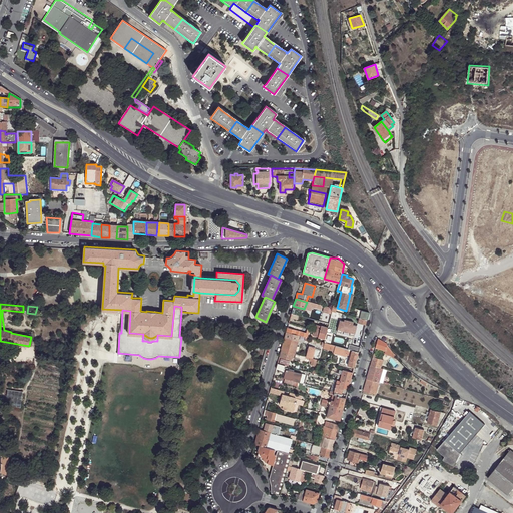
[(358,323),(367,325),(369,316),(361,314),(358,323)]
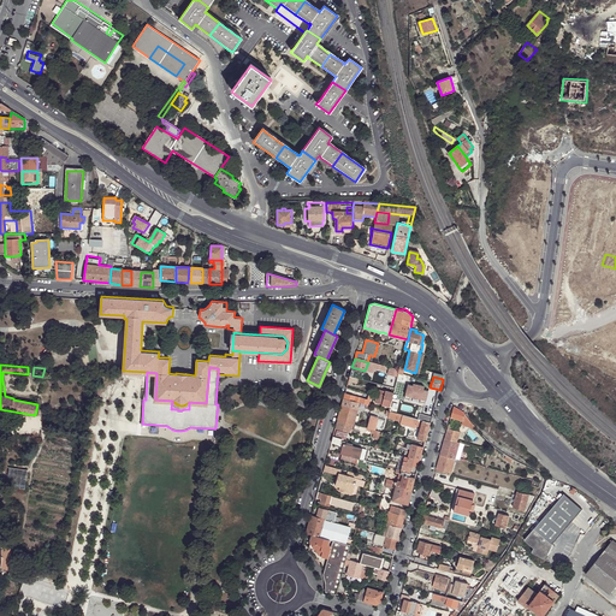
[(427,395),(430,386),(419,383),(419,384),(413,383),(412,390),(413,390),(427,395)]
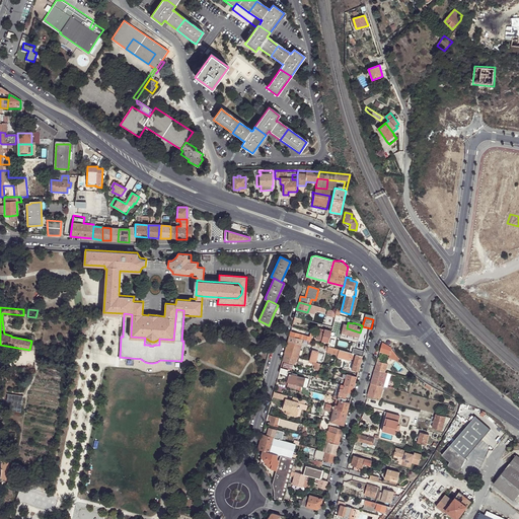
[(317,340),(329,342),(331,330),(319,328),(317,340)]
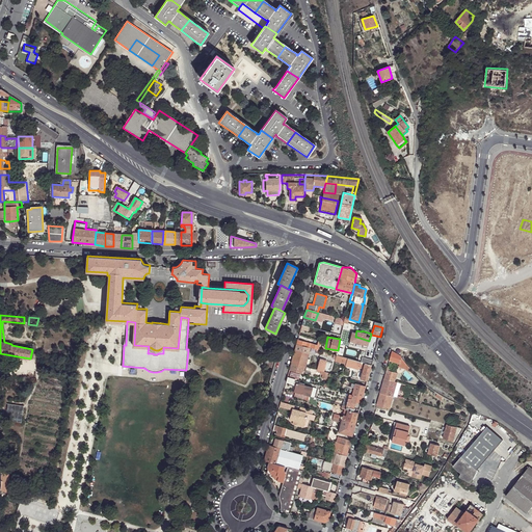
[(296,344),(319,350),(322,341),(318,341),(318,342),(317,345),(297,340),(296,344)]
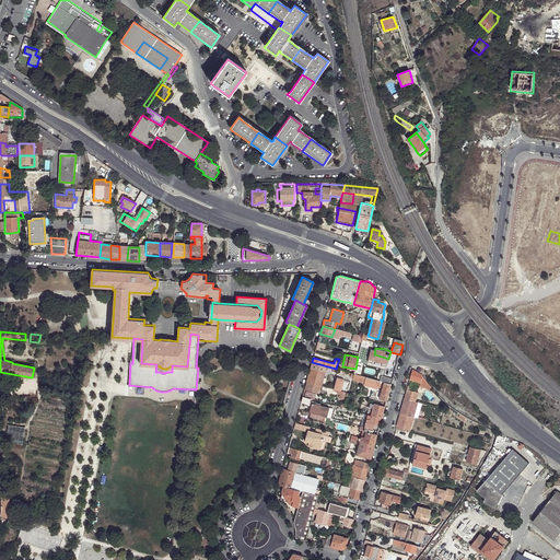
[(382,382),(381,381),(353,373),(339,370),(336,369),(312,362),(311,369),(325,372),(325,371),(329,372),(329,370),(338,373),(339,371),(342,372),(341,373),(351,375),(351,377),(353,377),(353,378),(364,382),(364,384),(378,388),(380,383),(382,383),(382,382)]
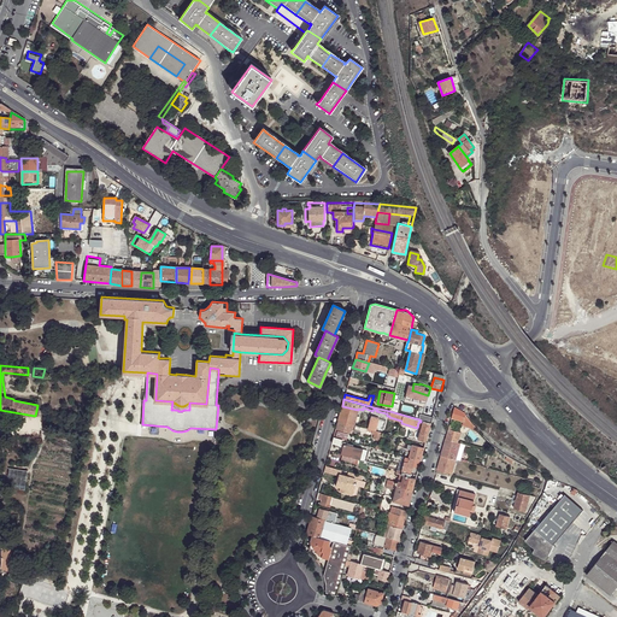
[(358,411),(358,410),(342,406),(338,421),(353,425),(358,411)]
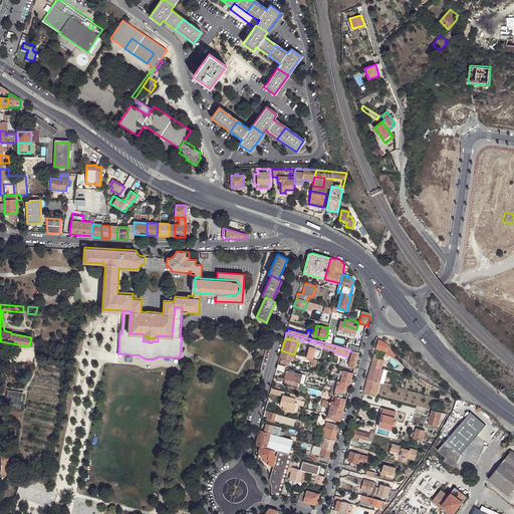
[(378,339),(376,348),(386,350),(386,353),(393,355),(395,353),(388,344),(378,339)]
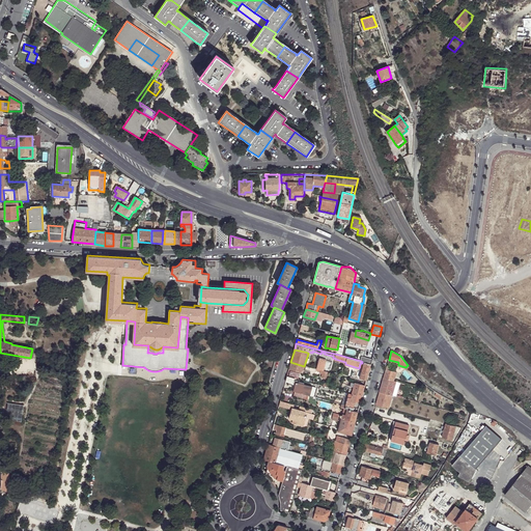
[(319,358),(316,369),(323,371),(326,361),(332,363),(332,362),(326,360),(319,358)]
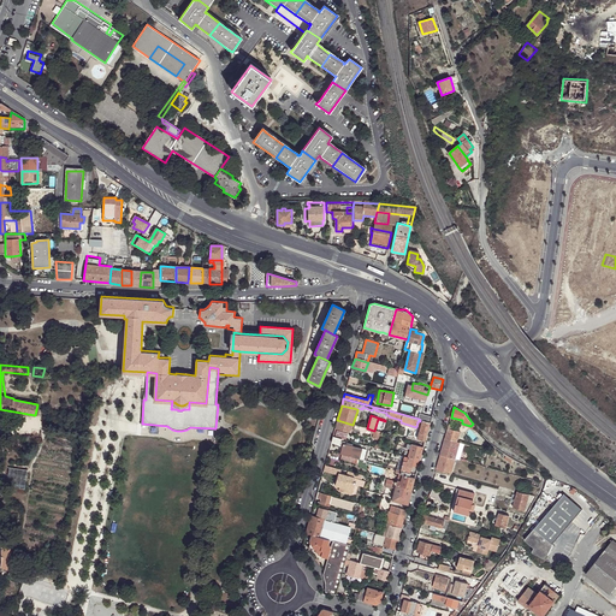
[(353,425),(337,420),(336,428),(350,432),(350,431),(353,425)]
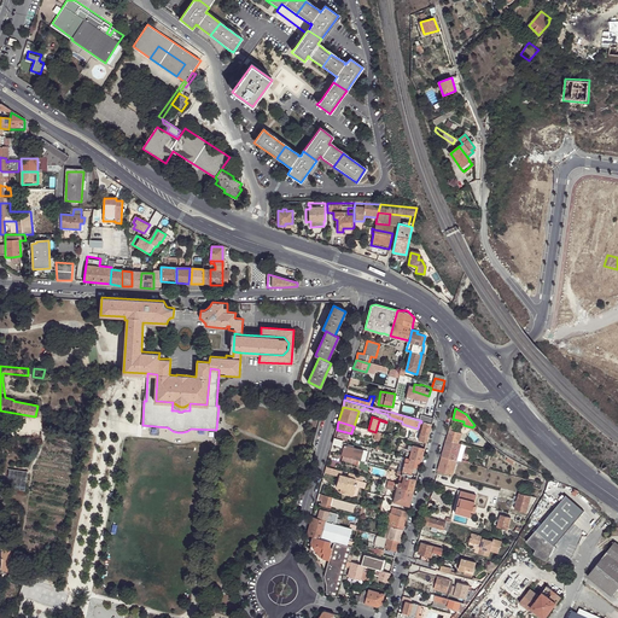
[(427,442),(432,424),(425,421),(420,441),(427,442)]
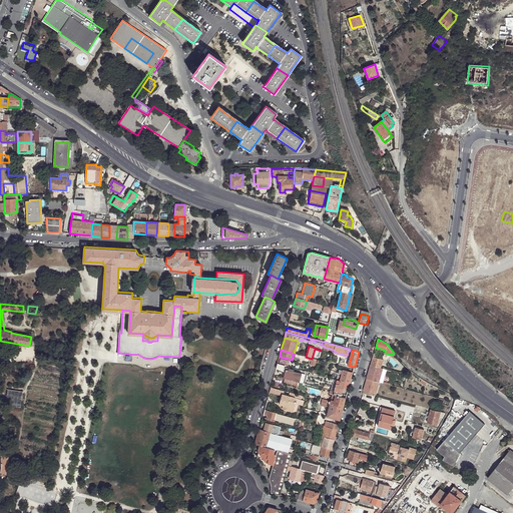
[(374,352),(371,365),(381,368),(383,360),(376,358),(377,353),(374,352)]
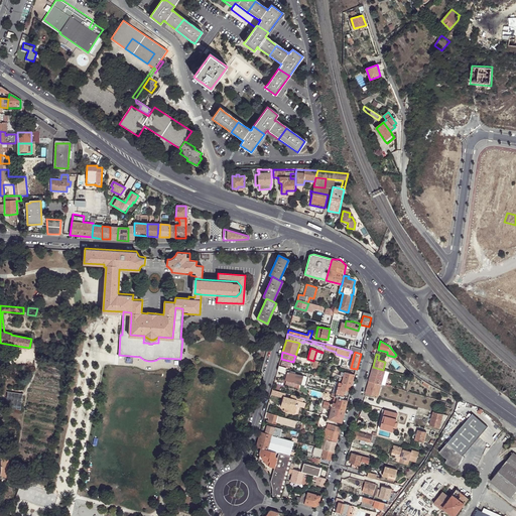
[(396,355),(394,357),(403,368),(405,366),(396,355)]
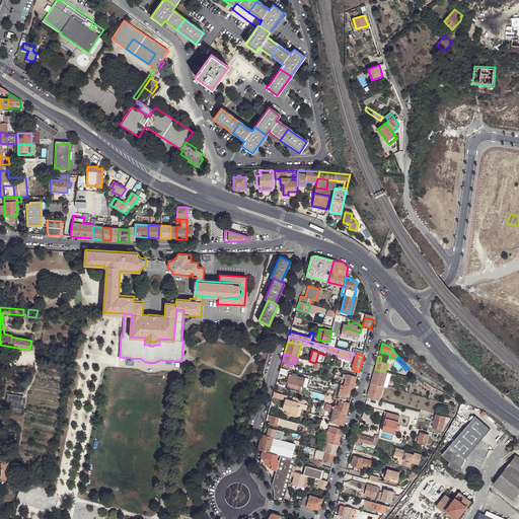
[(385,372),(375,369),(371,383),(383,386),(385,381),(387,373),(385,372)]
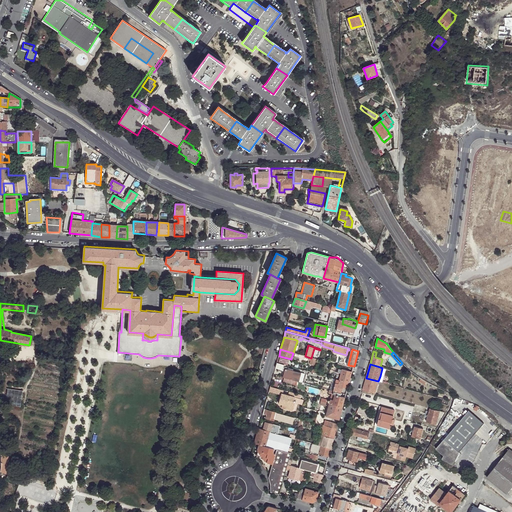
[(299,381),(302,373),(285,369),(283,377),(285,377),(299,381)]
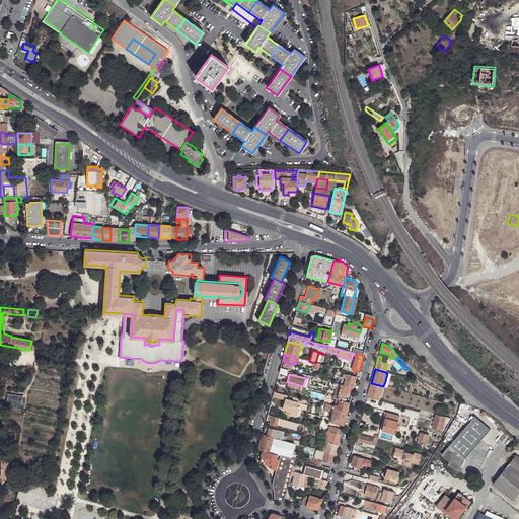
[(354,387),(357,376),(348,374),(345,385),(350,386),(351,386),(354,387)]
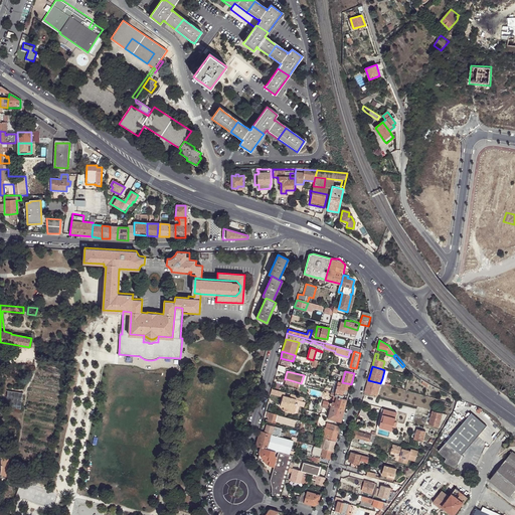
[(380,383),(368,380),(365,392),(377,395),(380,383)]
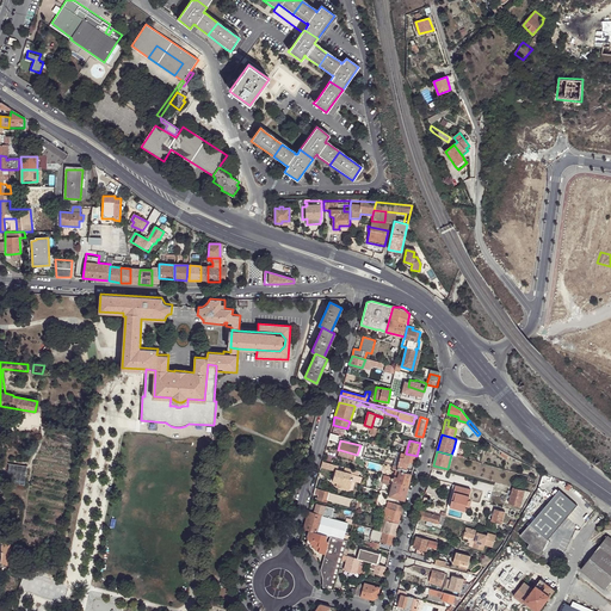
[(406,454),(402,452),(397,466),(397,467),(407,469),(412,455),(406,454)]
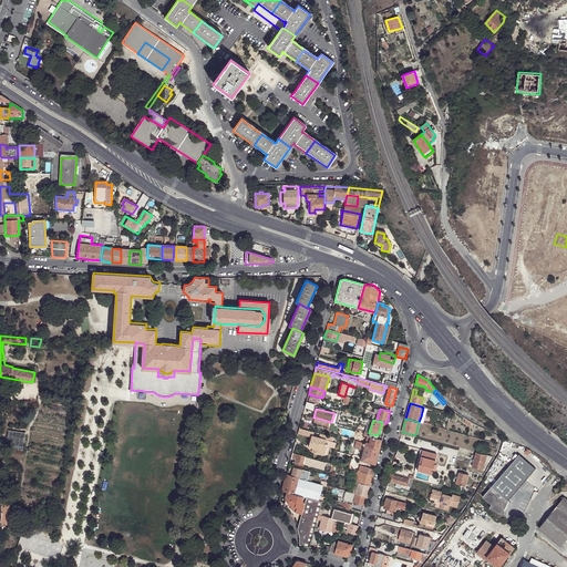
[(377,437),(378,435),(369,433),(368,435),(369,435),(371,436),(369,441),(368,446),(379,450),(382,440),(377,437)]
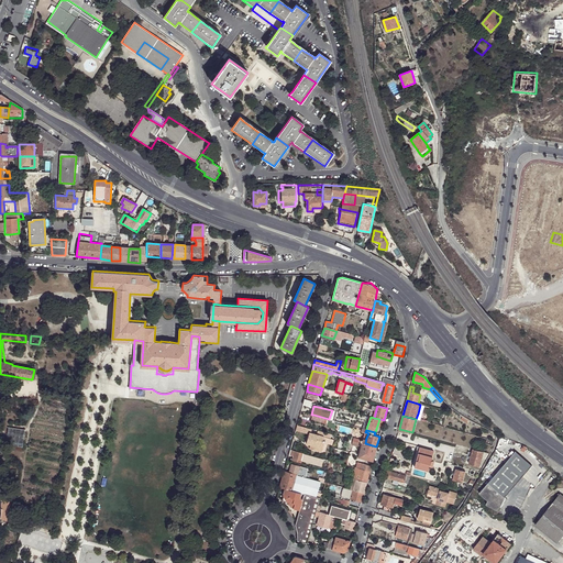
[(331,434),(318,431),(317,434),(309,432),(307,443),(311,445),(311,443),(316,444),(313,450),(322,453),(326,441),(323,441),(324,438),(330,439),(331,434)]
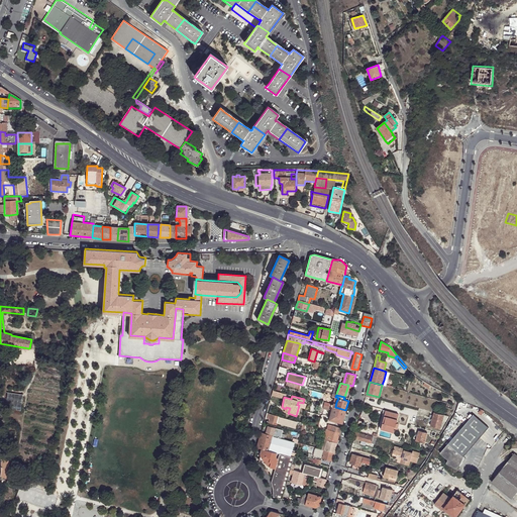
[(342,423),(345,410),(335,407),(332,407),(328,419),(342,423)]
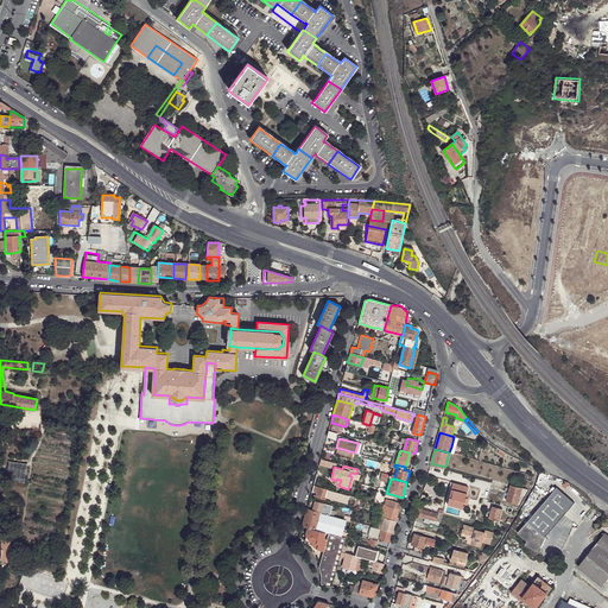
[(451,489),(467,493),(468,487),(453,483),(451,489)]
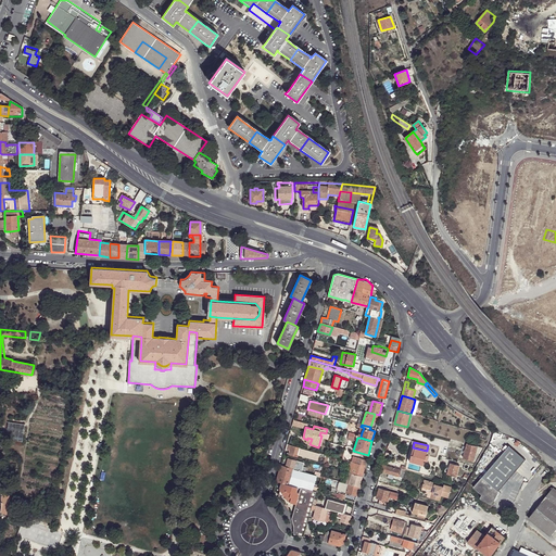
[(468,443),(467,446),(465,454),(464,458),(474,460),(478,446),(468,443)]
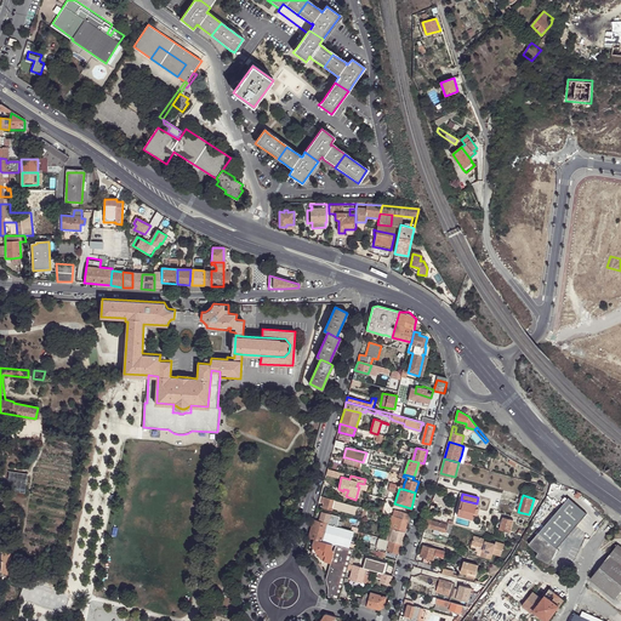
[(335,500),(320,496),(318,502),(323,503),(323,507),(331,510),(335,500)]
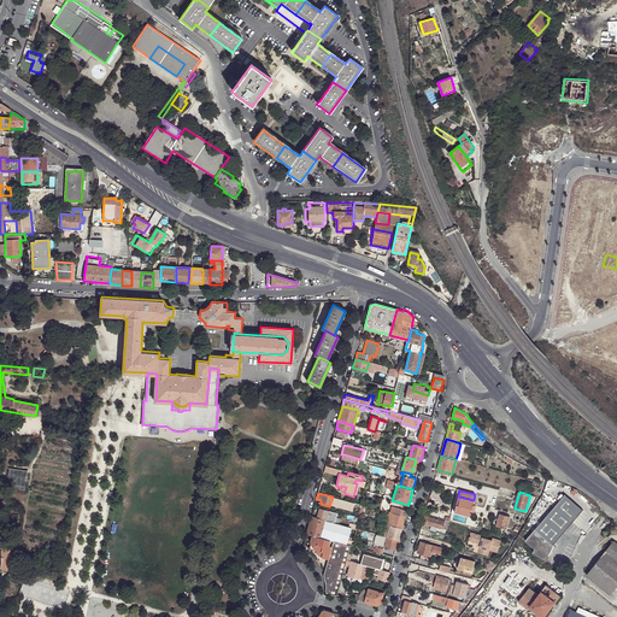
[(565,493),(526,540),(535,548),(533,552),(546,559),(548,556),(553,546),(554,545),(583,509),(565,493)]
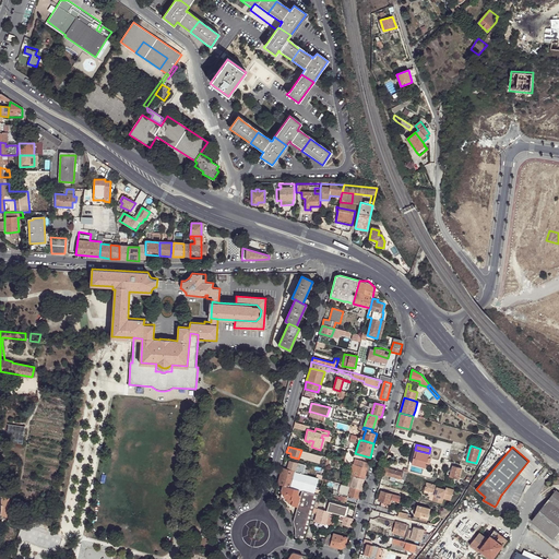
[(425,467),(429,453),(415,450),(416,451),(414,458),(413,456),(411,463),(425,467)]
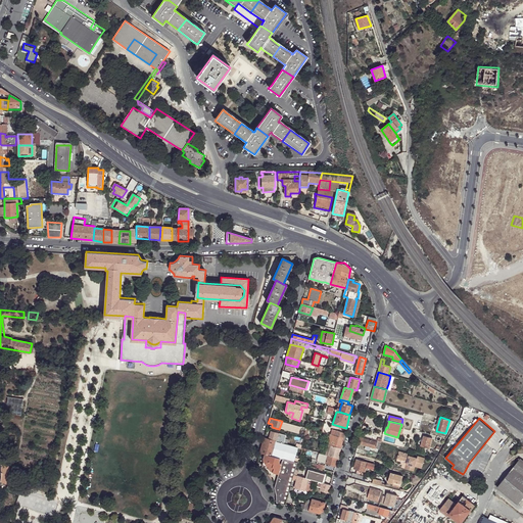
[(300,427),(283,422),(282,428),(298,433),(300,427)]
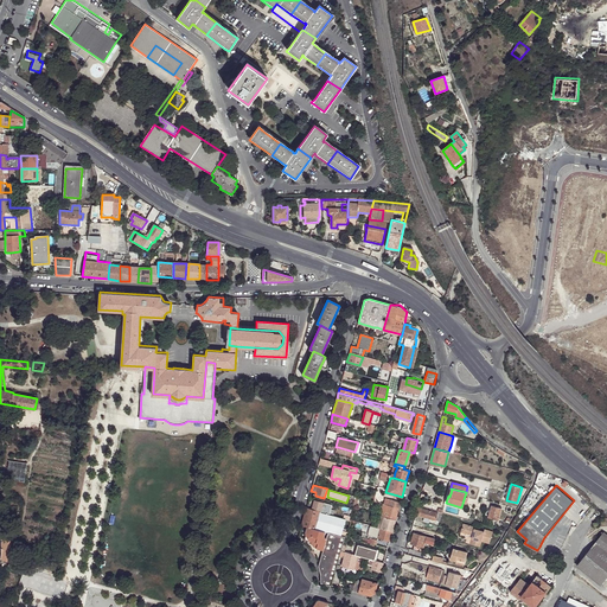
[(398,509),(400,503),(385,498),(383,504),(398,509)]
